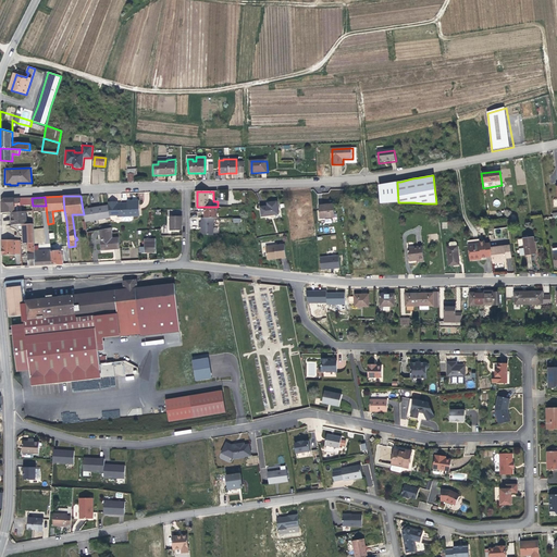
[(33,206),(32,198),(4,199),(1,201),(2,213),(11,213),(22,212),(21,206),(33,206)]
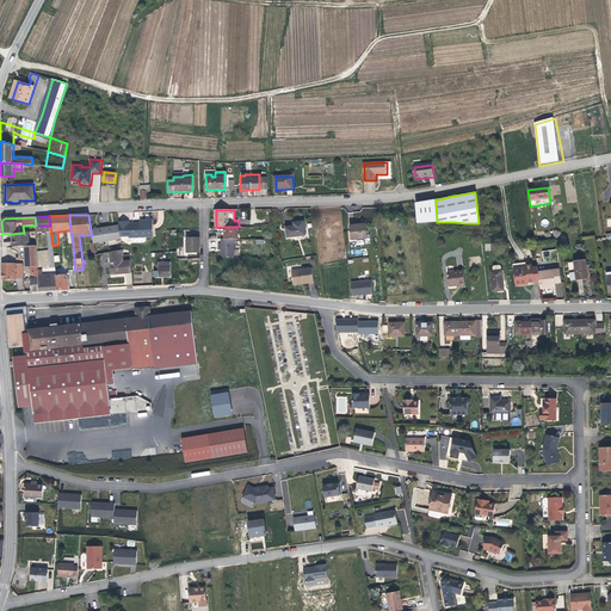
[(146,236),(149,236),(153,236),(152,220),(148,220),(144,220),(144,223),(140,223),(135,223),(135,234),(136,242),(143,241),(146,240),(146,236)]
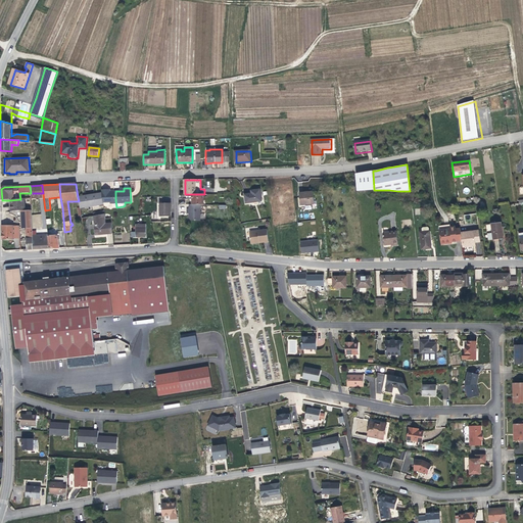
[(115,200),(115,191),(109,191),(109,189),(103,189),(103,192),(101,192),(101,193),(103,202),(109,202),(109,203),(113,203),(113,206),(116,207),(115,200)]
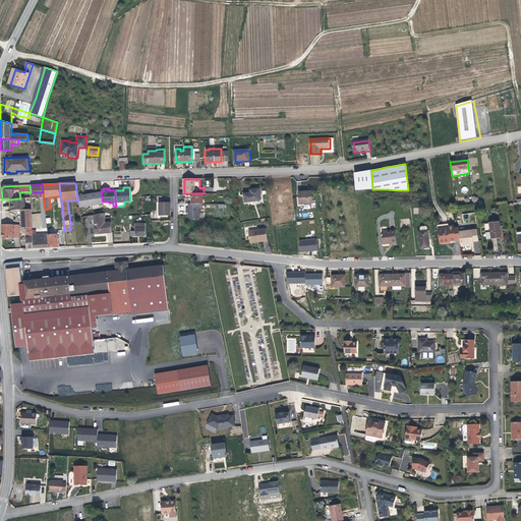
[(250,194),(244,194),(245,204),(261,201),(259,190),(250,190),(250,194)]
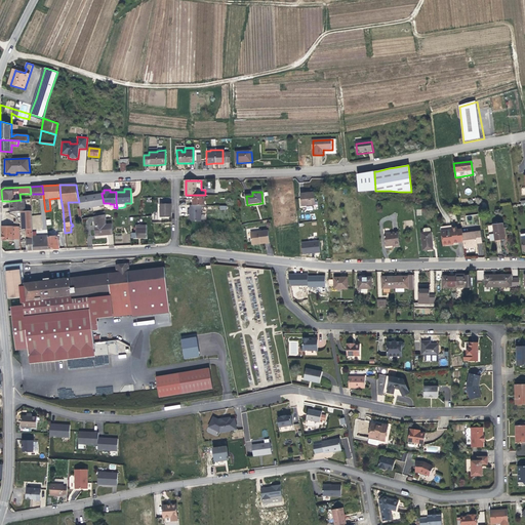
[(97,196),(91,197),(93,208),(104,206),(104,203),(102,194),(97,195),(97,196)]
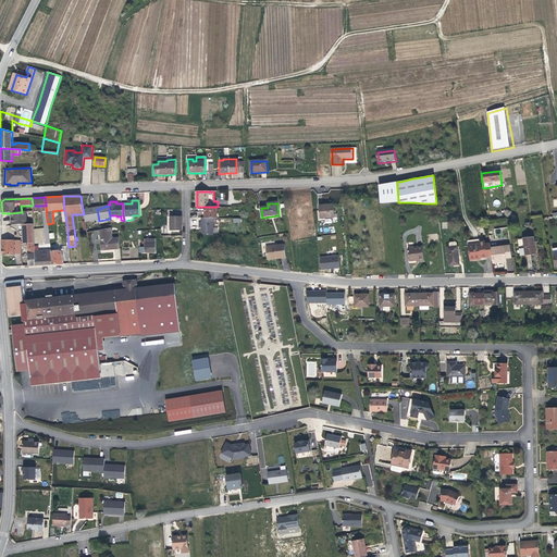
[(320,220),(324,220),(335,219),(334,206),(322,207),(319,208),(320,220)]
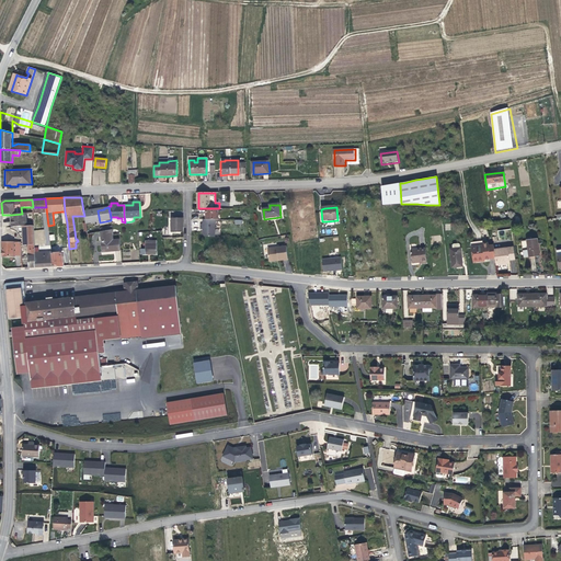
[(219,208),(206,208),(206,219),(216,219),(219,219),(219,208)]
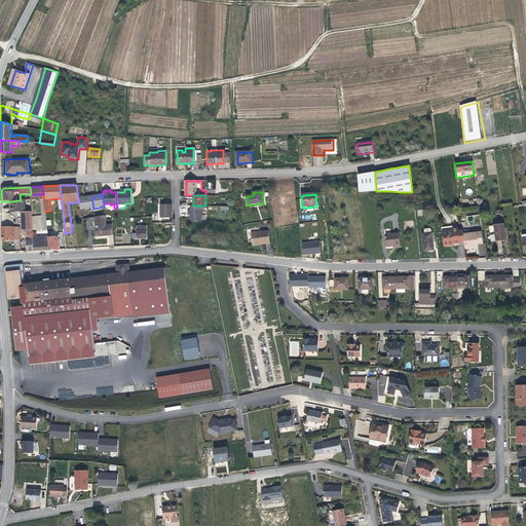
[(94,209),(91,197),(83,199),(83,198),(78,198),(79,202),(80,209),(80,211),(94,209)]
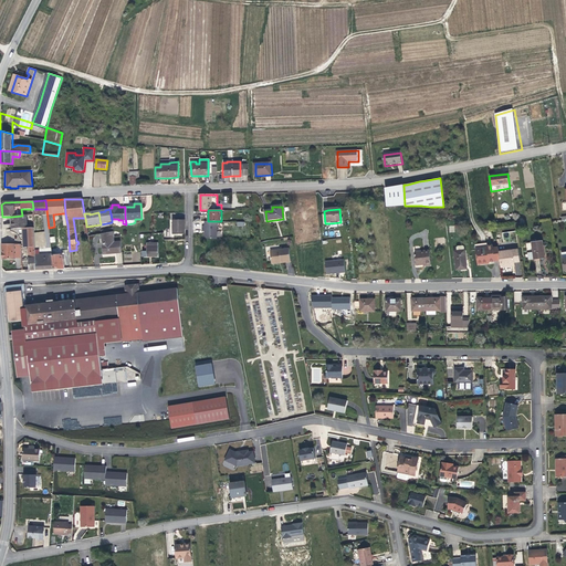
[(22,216),(11,217),(12,229),(23,229),(27,229),(27,223),(25,223),(25,216),(22,216)]
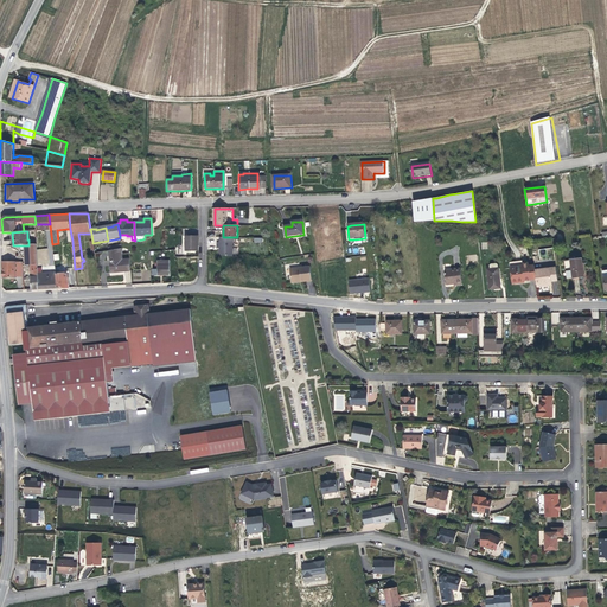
[(198,251),(198,236),(186,236),(186,251),(198,251)]
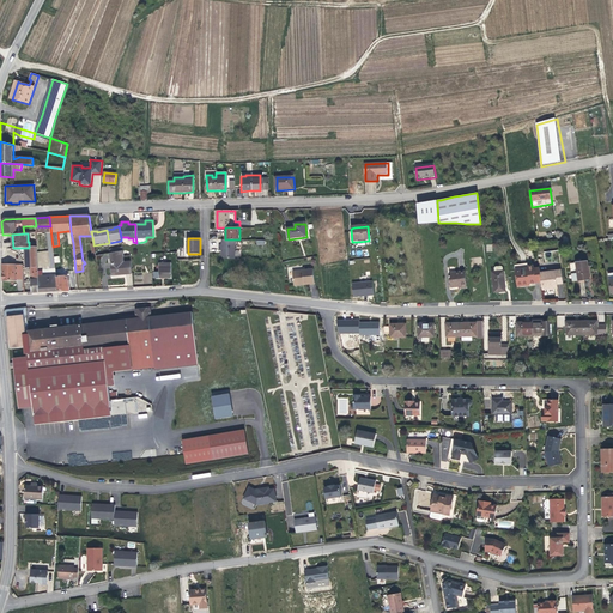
[(236,240),(225,240),(222,240),(222,244),(219,244),(219,250),(222,250),(222,253),(222,258),(235,259),(236,240)]
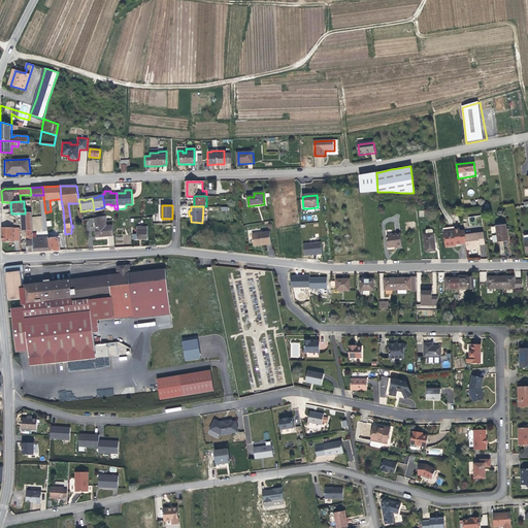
[(33,234),(32,212),(25,213),(22,213),(22,216),(23,231),(27,231),(28,253),(34,252),(33,234)]
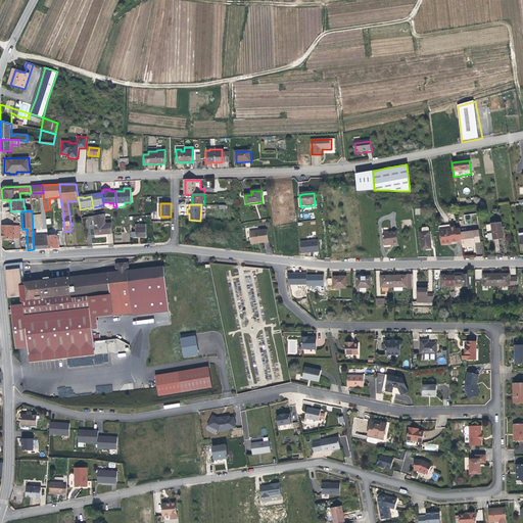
[(486,224),(488,240),(503,238),(501,223),(486,224)]
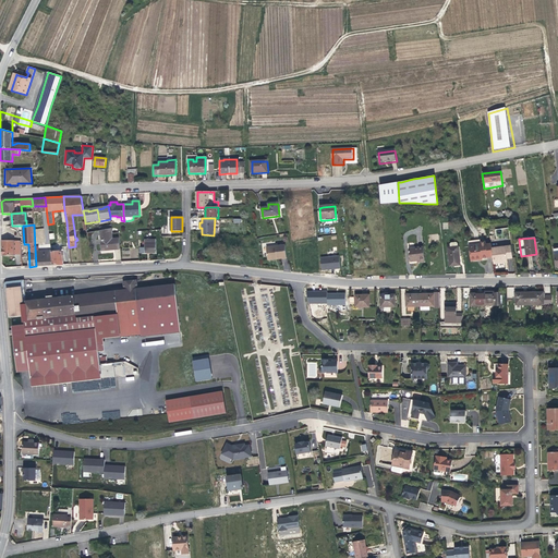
[(119,239),(102,240),(100,240),(101,250),(104,249),(108,249),(108,250),(120,250),(119,239)]
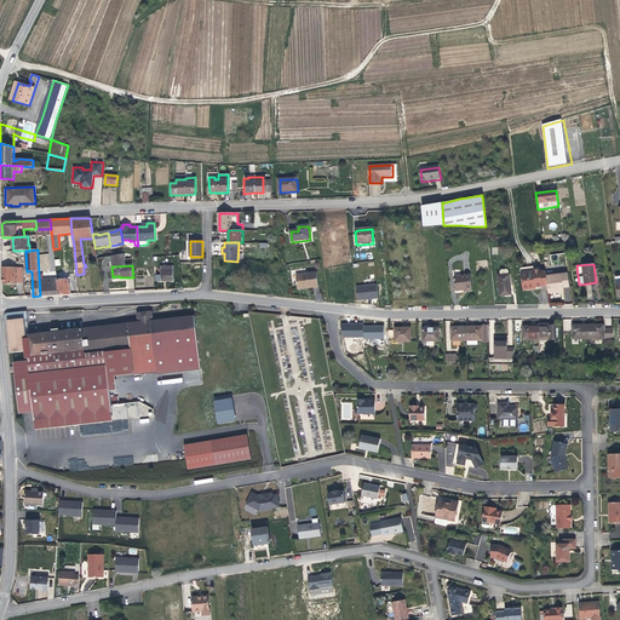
[(538,269),(537,269),(534,269),(533,267),(527,267),(520,268),(522,290),(529,288),(529,287),(529,286),(535,286),(539,286),(547,285),(546,275),(545,270),(540,271),(540,269),(538,269)]
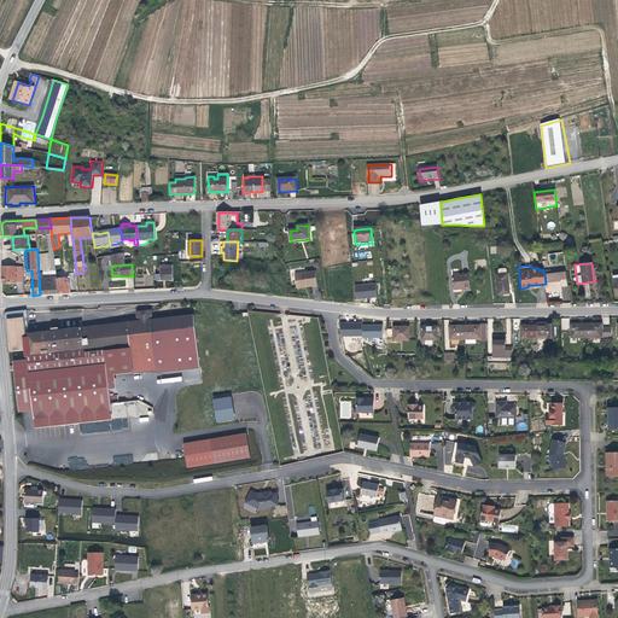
[(16,267),(3,267),(3,284),(16,284),(16,283),(16,267)]
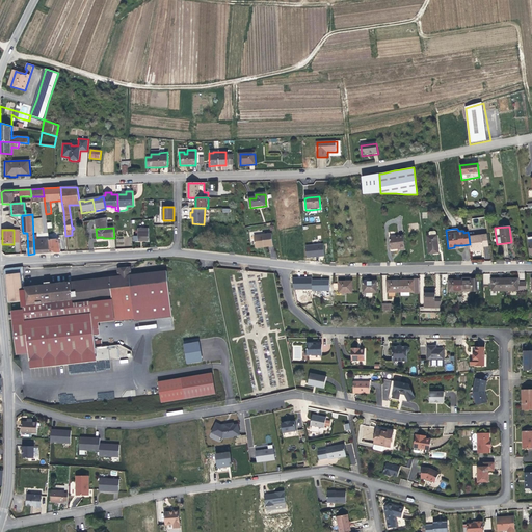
[(428,237),(429,251),(429,254),(439,254),(439,253),(437,233),(436,231),(431,231),(430,233),(430,236),(428,237)]
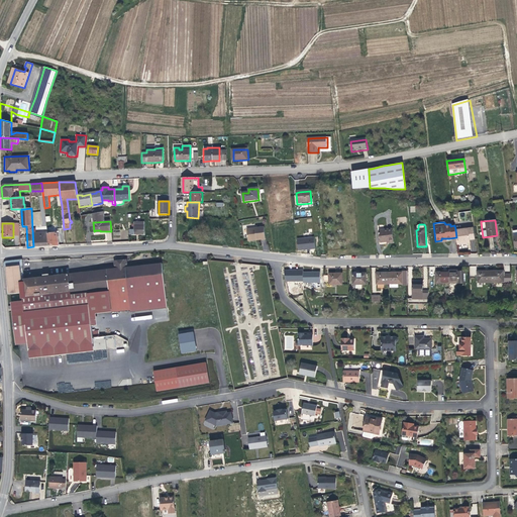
[(265,227),(251,228),(247,229),(248,240),(250,241),(253,240),(254,239),(256,239),(257,240),(262,239),(266,239),(265,227)]
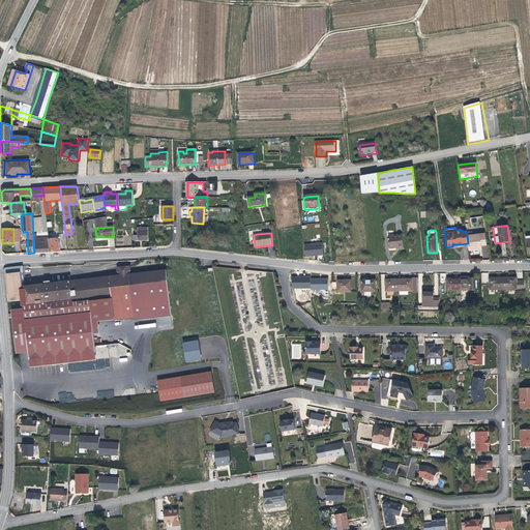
[(402,233),(399,234),(387,235),(388,246),(398,245),(398,247),(400,247),(403,247),(402,233)]
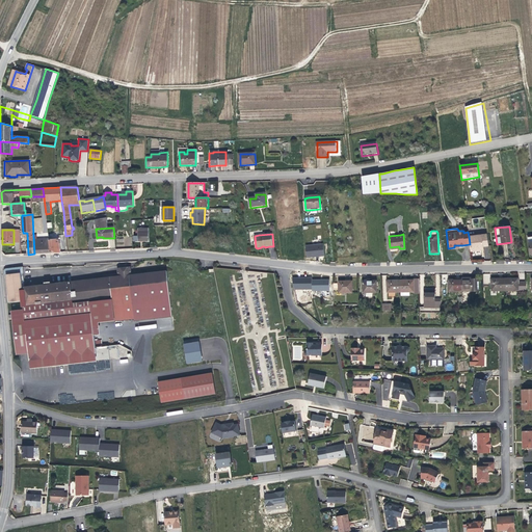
[(470,244),(471,250),(484,248),(483,245),(488,245),(487,234),(469,236),(470,244)]
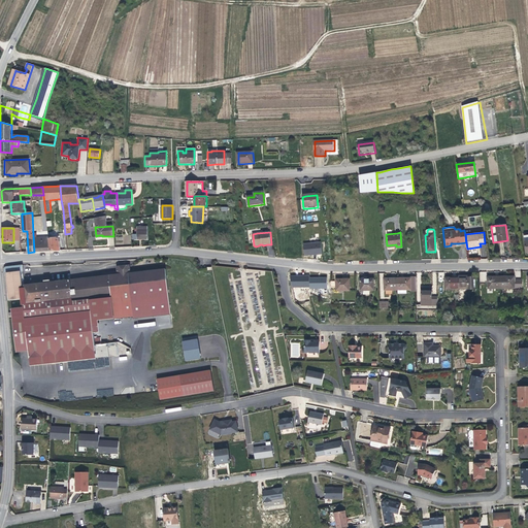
[(48,238),(37,238),(36,233),(33,234),(34,252),(50,251),(48,238)]
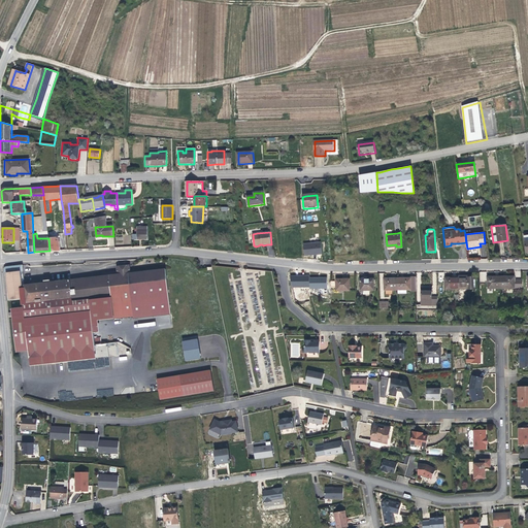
[(50,251),(59,251),(58,238),(48,238),(50,251)]
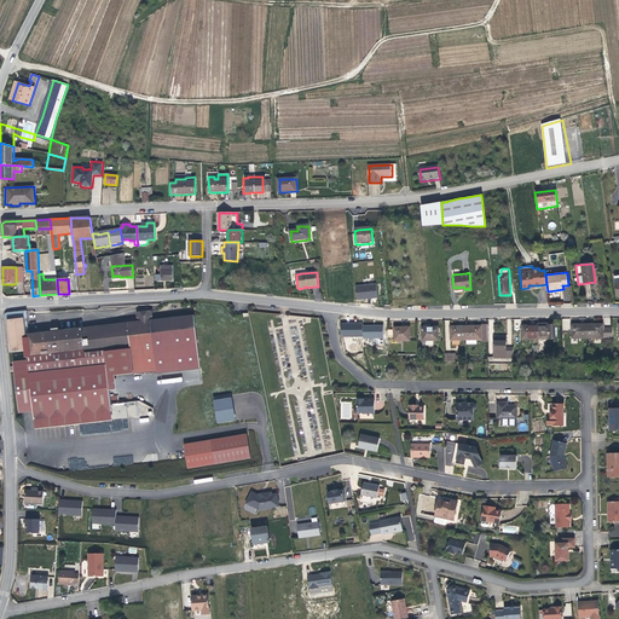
[(376,284),(356,285),(357,299),(377,298),(376,284)]
